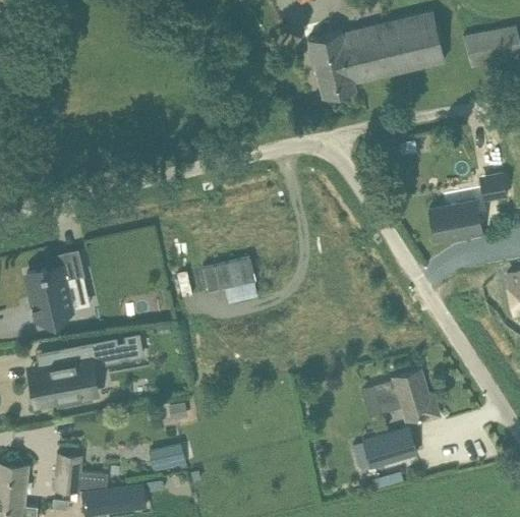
[(342,35),(341,33),(309,41),(325,100),(356,92),(354,84),(445,62),(434,12),(342,35)]
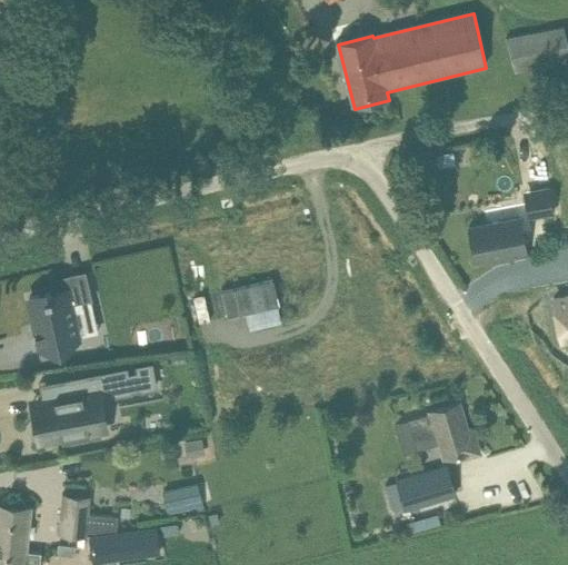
[(509,40),(516,75),(567,63),(567,41),(564,29),(509,40)]
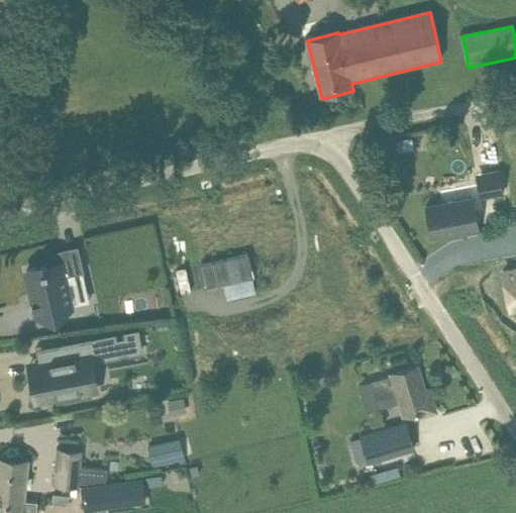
[(503,196),(501,184),(479,188),(482,200),(503,196)]
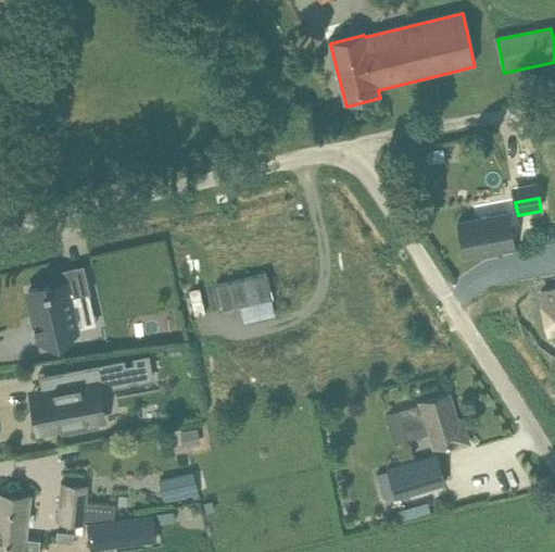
[(458,225),(465,258),(482,254),(482,258),(516,251),(509,216),(458,225)]
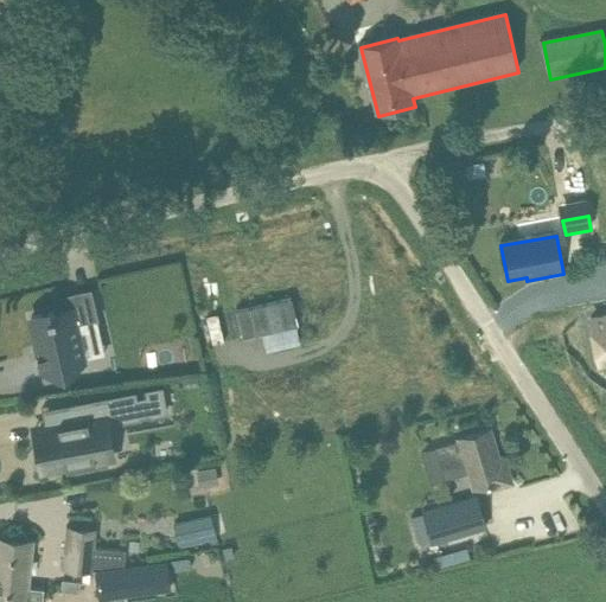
[(100,324),(93,292),(58,299),(59,301),(61,300),(63,314),(32,321),(40,357),(38,358),(38,359),(40,358),(42,364),(39,364),(39,365),(42,365),(44,372),(83,363),(75,328),(95,324),(99,322),(99,324),(100,324)]
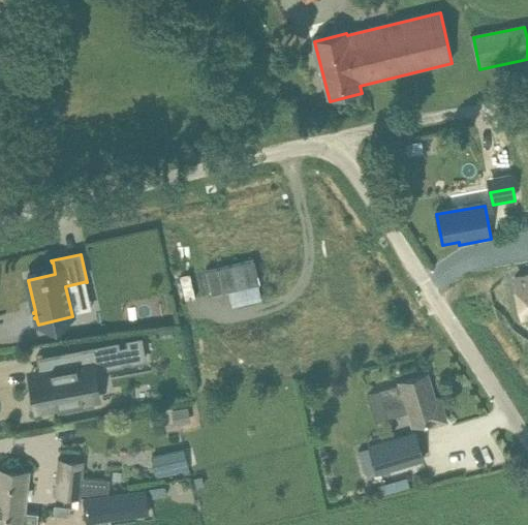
[(212,298),(260,286),(255,261),(207,273),(212,298)]
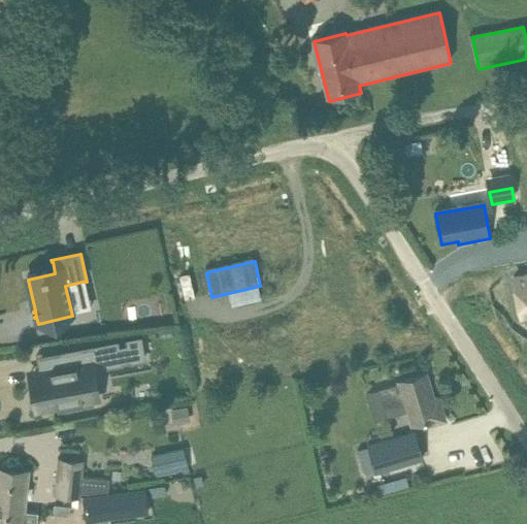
[(526,279),(511,282),(517,319),(526,316),(526,279)]
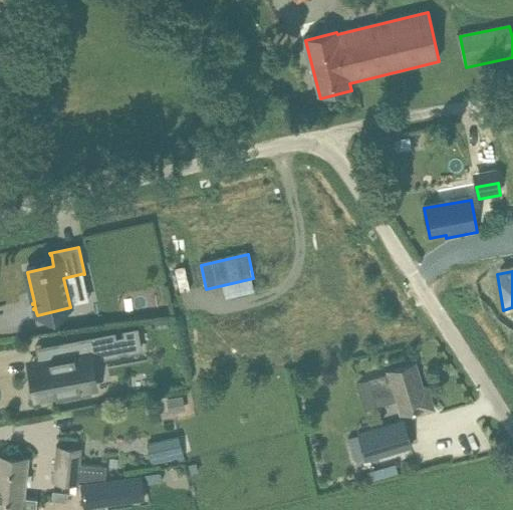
[(171,290),(197,285),(195,274),(169,279),(171,290)]
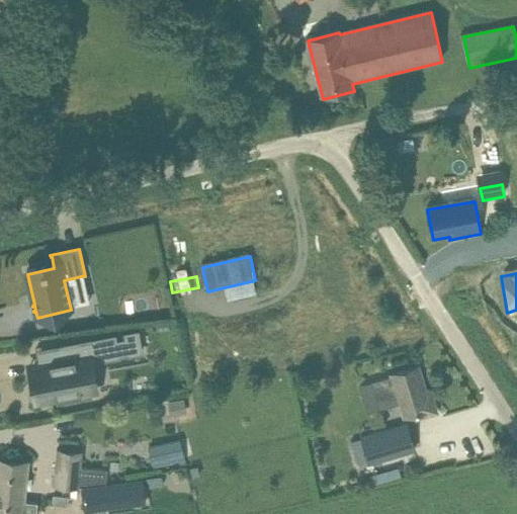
[(37,378),(32,379),(35,394),(39,393),(41,404),(74,398),(75,403),(93,400),(90,388),(95,387),(91,365),(143,355),(138,334),(140,334),(140,332),(123,335),(124,341),(117,342),(116,337),(60,347),(63,362),(35,367),(37,378)]
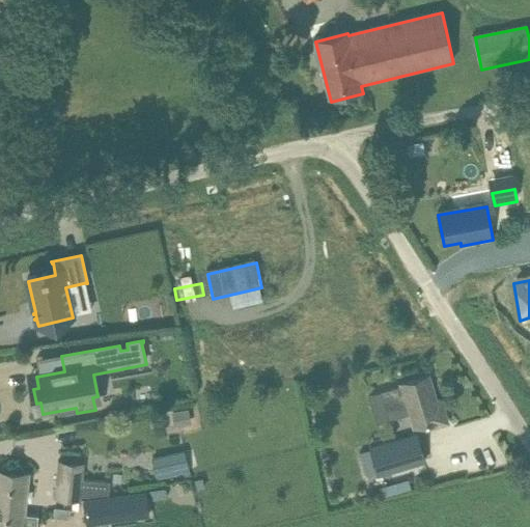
[(402,388),(382,394),(387,411),(407,405),(411,416),(412,422),(415,431),(427,426),(428,432),(449,425),(442,401),(437,404),(429,379),(419,381),(410,384),(401,387),(402,388)]
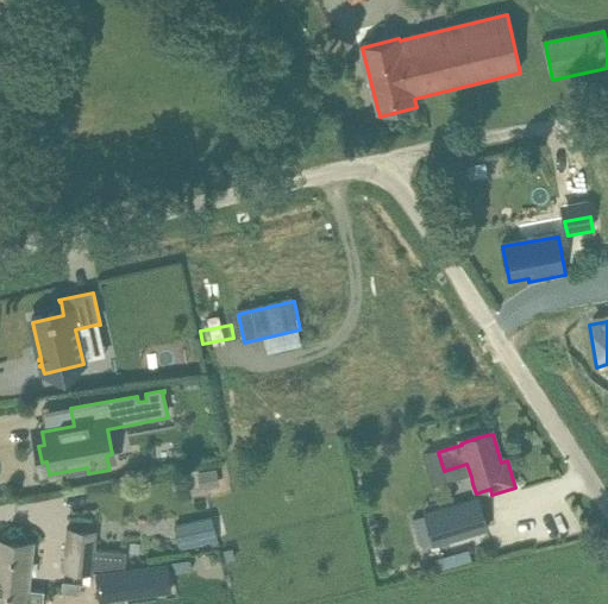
[(199,476),(201,492),(219,489),(217,473),(199,476)]
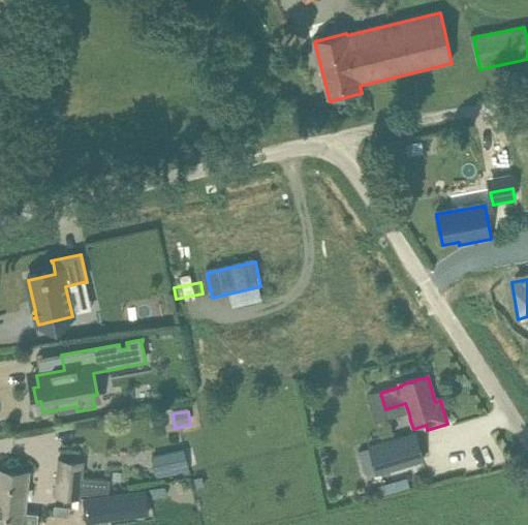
[(369,451),(359,454),(366,477),(376,474),(376,476),(425,462),(416,434),(368,449),(369,451)]
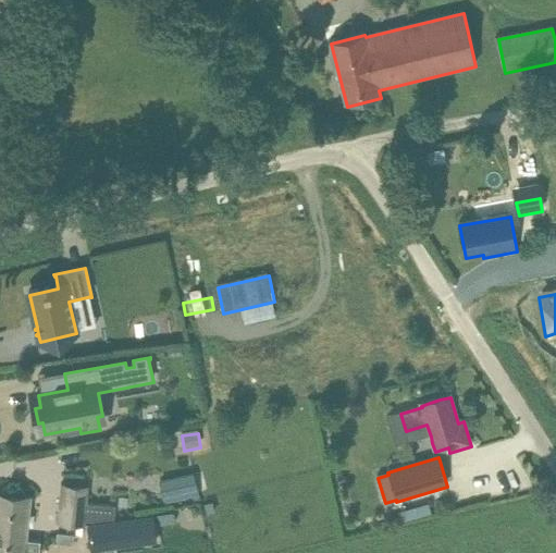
[(167,505),(199,498),(194,475),(161,482),(167,505)]
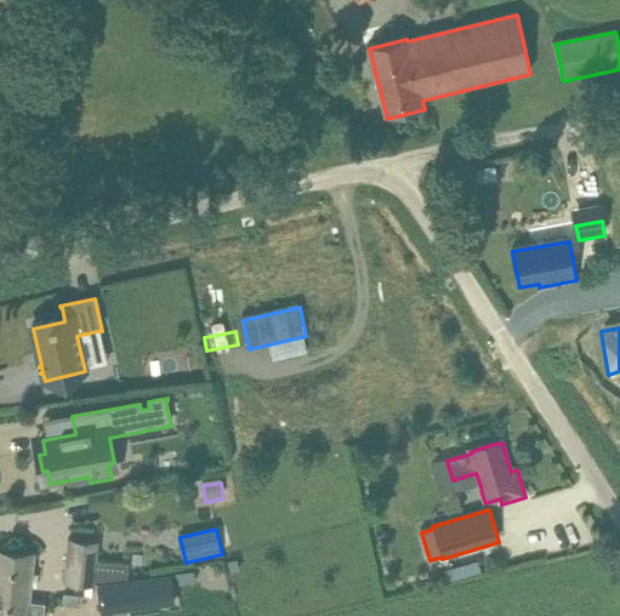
[(97,552),(97,547),(72,545),(67,583),(86,586),(85,600),(91,602),(94,585),(129,580),(130,568),(107,565),(108,553),(97,552)]
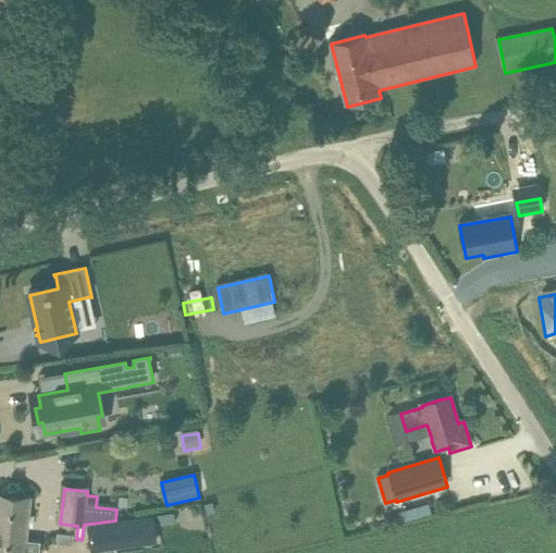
[(39,552),(40,544),(26,543),(31,500),(25,499),(23,493),(5,492),(2,496),(0,496),(0,552),(39,552)]
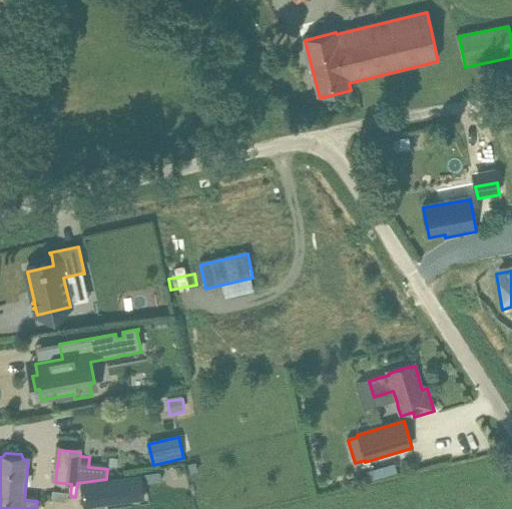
[(139,478),(80,486),(83,508),(98,508),(143,502),(139,478)]
